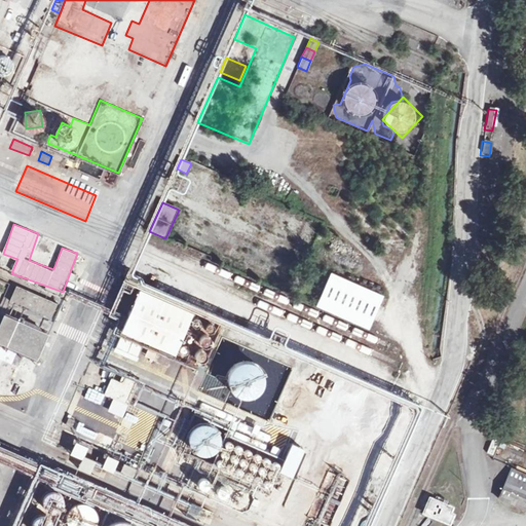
[(330,276),(315,307),(366,330),(380,299),(330,276)]
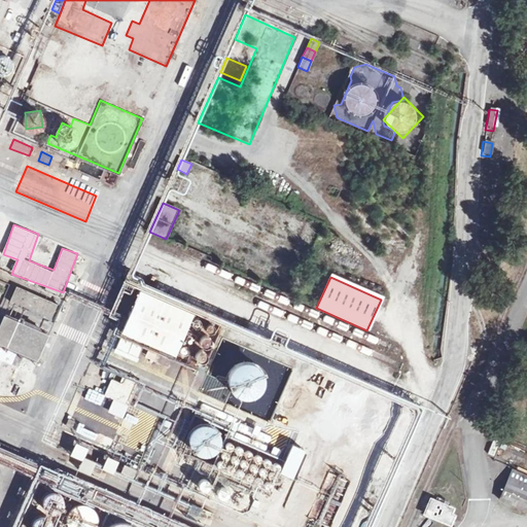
[(9,304),(54,320),(60,303),(16,286),(9,304)]
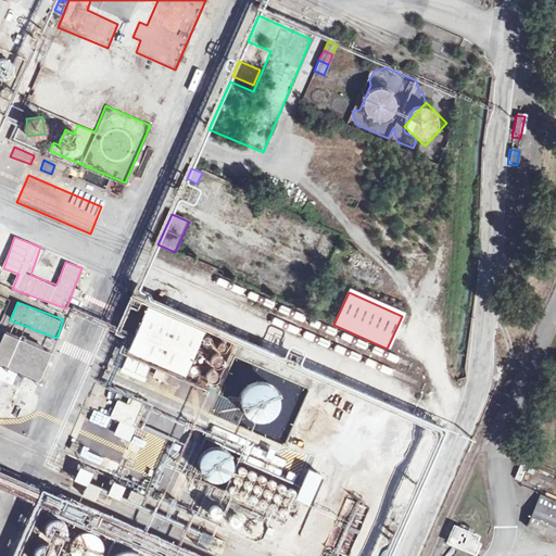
[(167,368),(191,376),(207,327),(147,306),(130,355),(159,365),(154,378),(163,380),(167,368)]
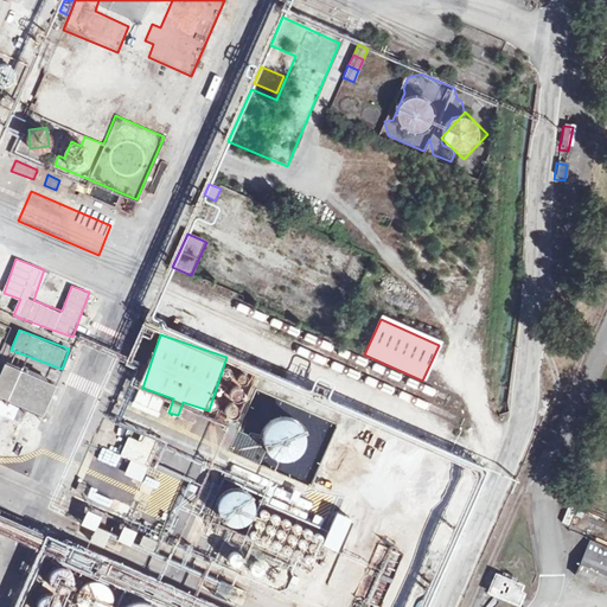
[(1,368),(0,370),(0,459),(18,467),(52,390),(1,368)]
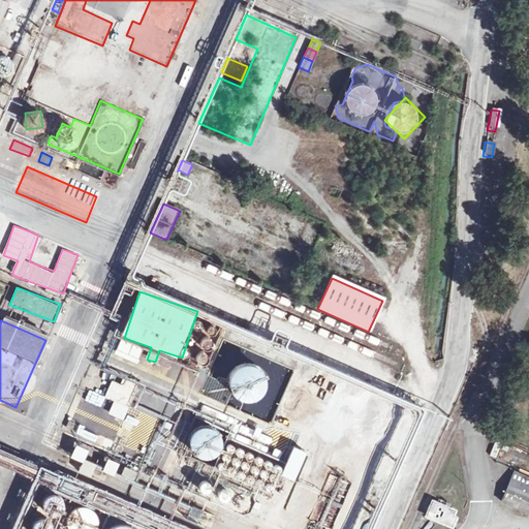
[(115,355),(139,363),(145,345),(120,339),(115,355)]
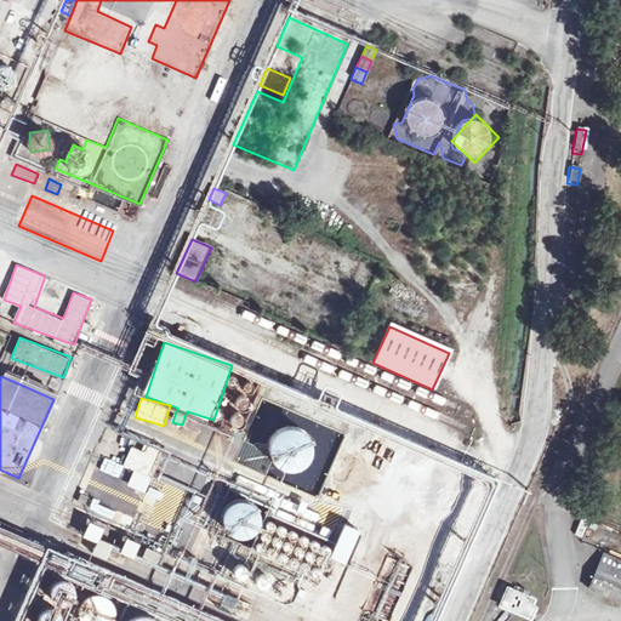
[(237,465),(317,494),(341,429),(260,402),(237,465)]
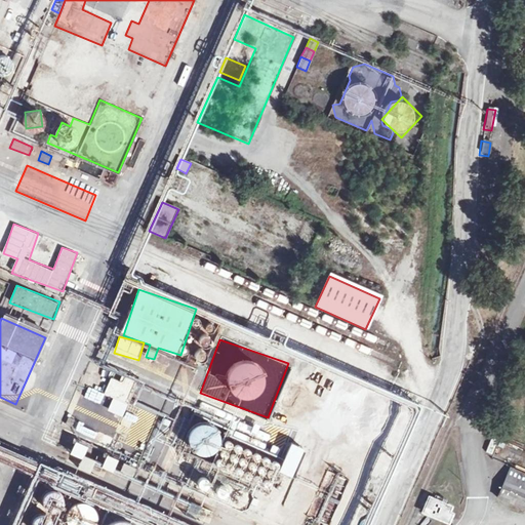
[(109,410),(123,415),(136,380),(124,375),(121,381),(111,377),(105,394),(114,397),(109,410)]
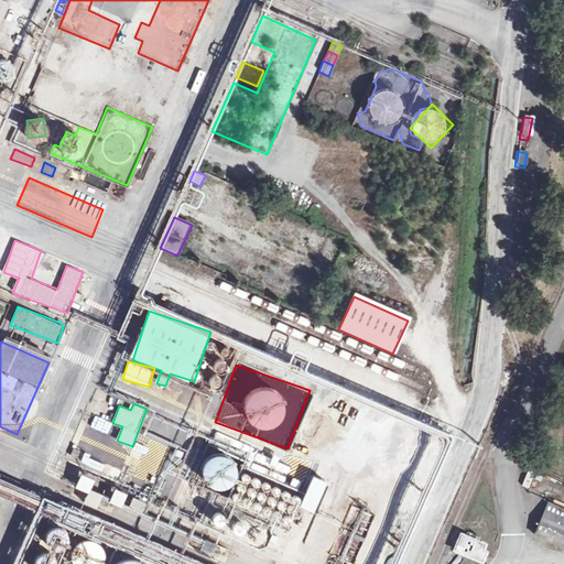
[(132,447),(137,464),(154,458),(150,442),(132,447)]
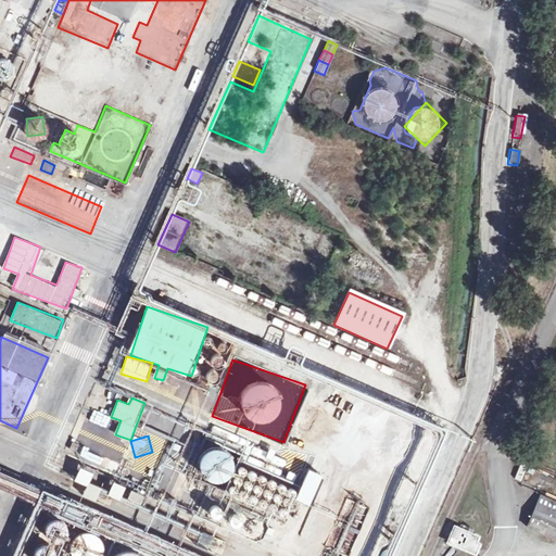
[(186,471),(228,489),(242,453),(200,436),(186,471)]
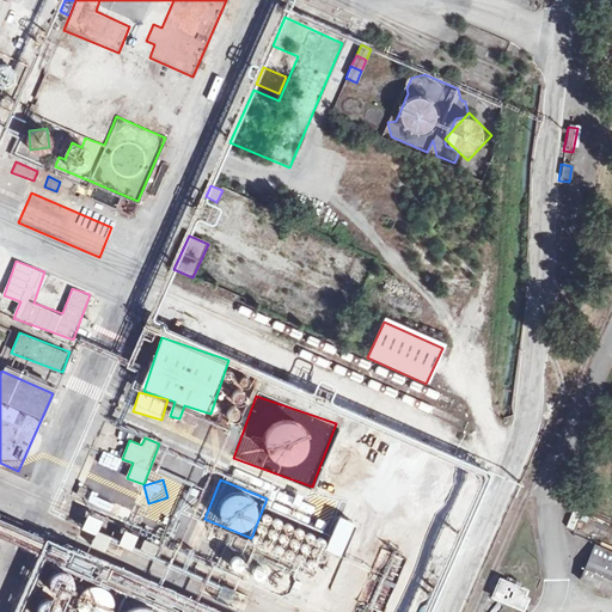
[(98,534),(105,519),(90,513),(84,528),(98,534)]
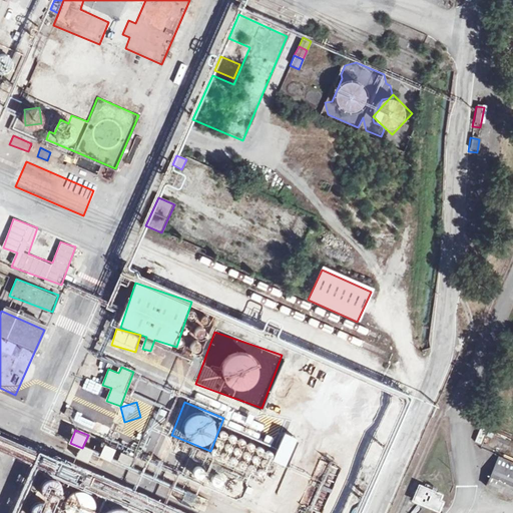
[(286,433),(275,461),(288,466),(299,438),(286,433)]
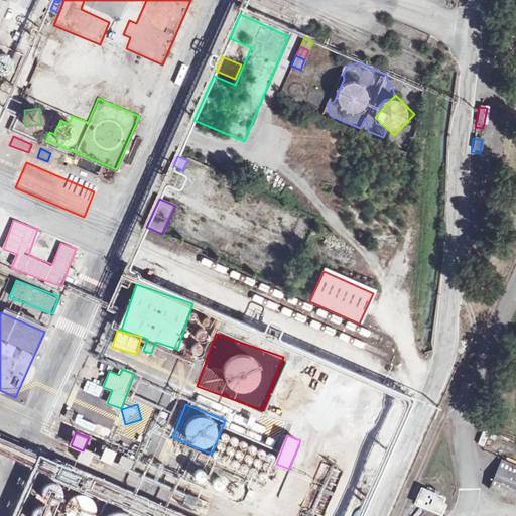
[(106,446),(101,460),(113,464),(118,450),(106,446)]
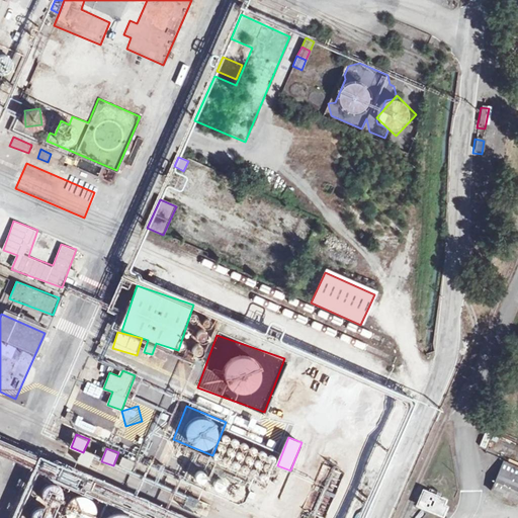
[(79,460),(93,467),(99,455),(85,449),(79,460)]
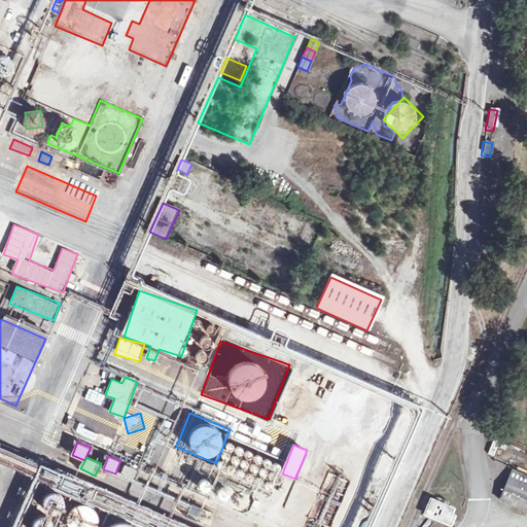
[(126,463),(121,473),(135,479),(139,469),(126,463)]
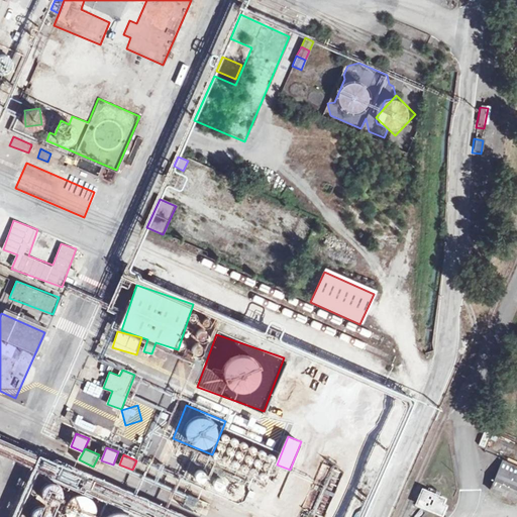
[(516,479),(496,470),(487,489),(516,502),(516,479)]
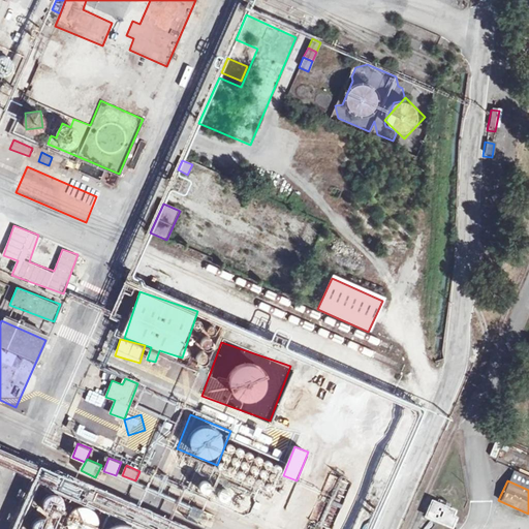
[(430,503),(424,517),(448,527),(453,519),(448,517),(450,512),(430,503)]
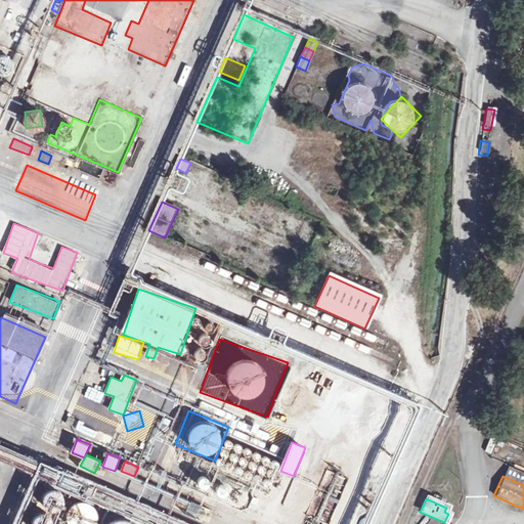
[(493,498),(489,507),(513,517),(517,510),(493,498)]
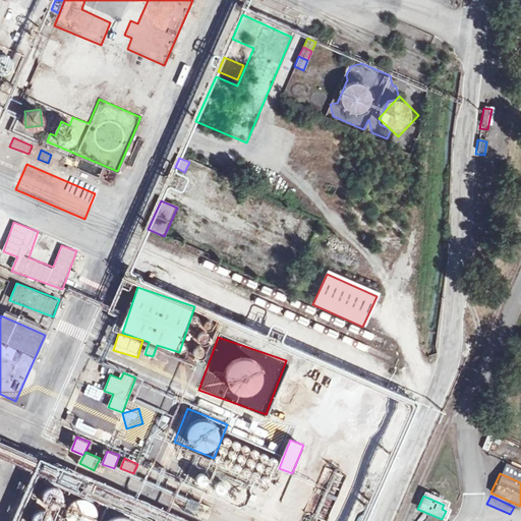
[(185,511),(194,515),(200,502),(191,498),(185,511)]
